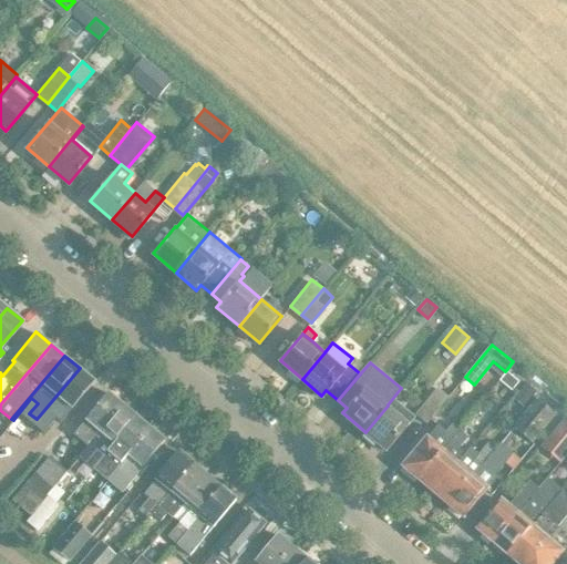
[(80,368),(37,419),(30,428),(38,434),(53,417),(60,422),(71,409),(69,408),(93,379),(80,368)]
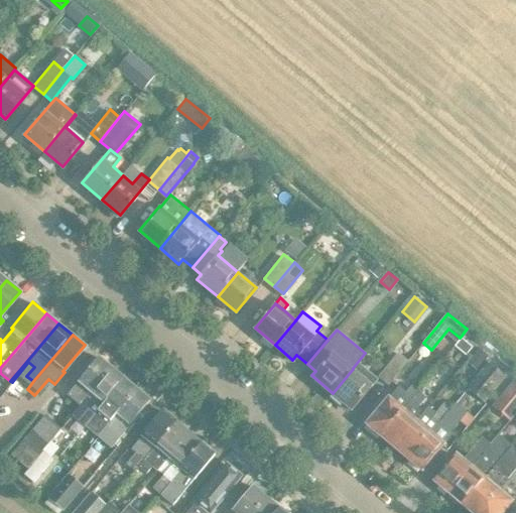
[(461,337),(454,345),(466,354),(472,346),(461,337)]
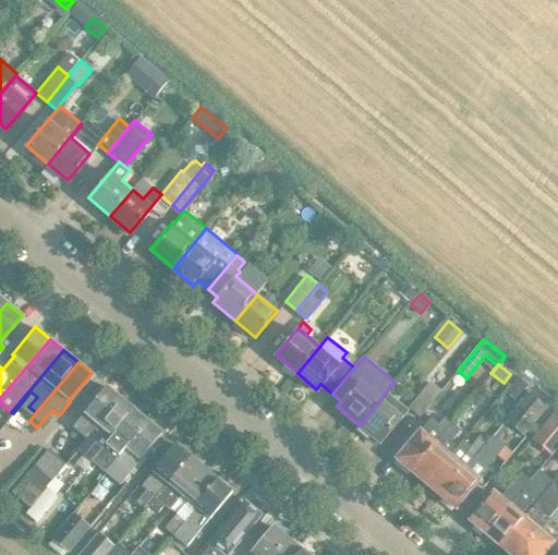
[(421,414),(443,388),(432,379),(410,405),(421,414)]
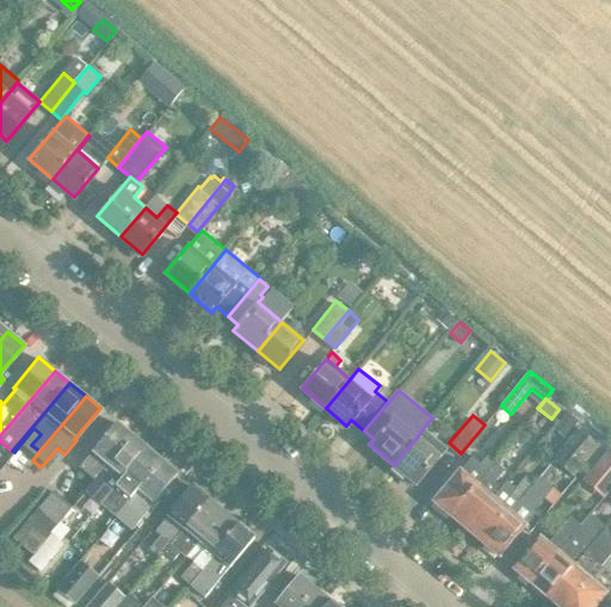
[(94,479),(131,434),(115,421),(90,452),(79,466),(86,472),(94,479)]
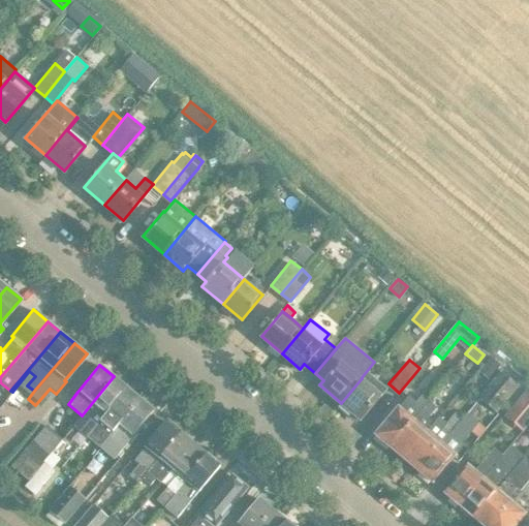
[(500,371),(478,397),(496,411),(518,385),(512,381),(515,380),(507,374),(505,376),(500,371)]
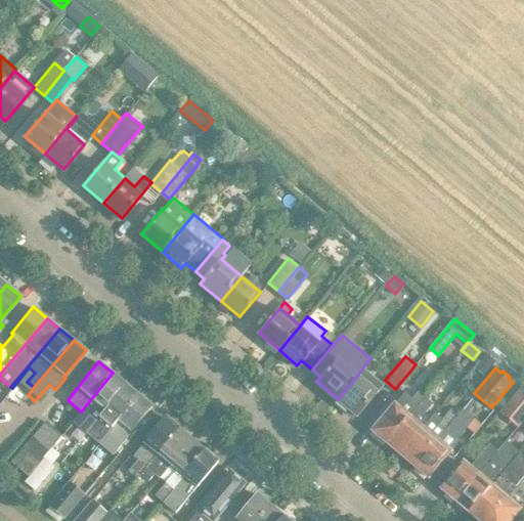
[(103,409),(125,384),(113,373),(81,411),(87,416),(94,422),(103,409)]
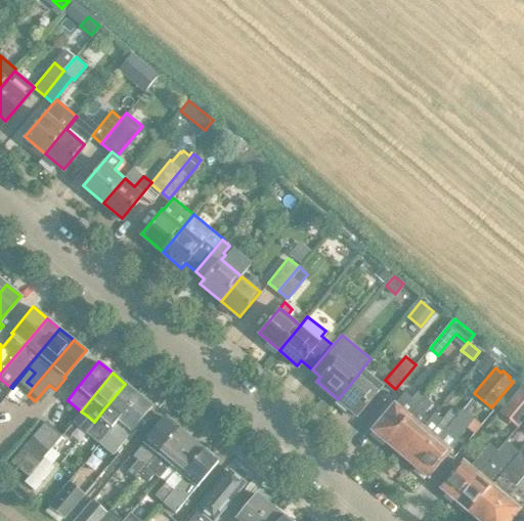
[(369,384),(358,375),(338,399),(356,415),(382,384),(375,378),(369,384)]
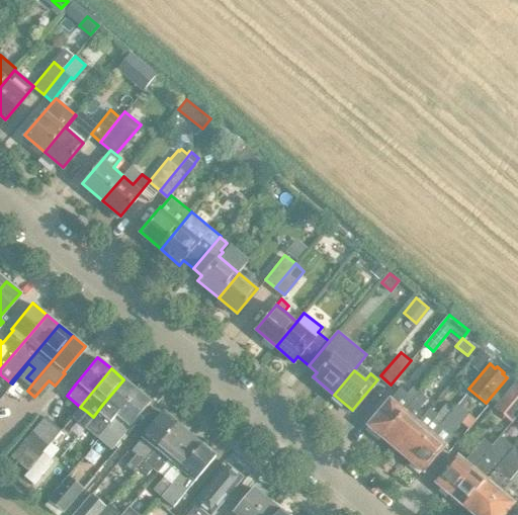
[(123,379),(102,405),(93,417),(85,427),(97,437),(105,427),(137,390),(123,379)]
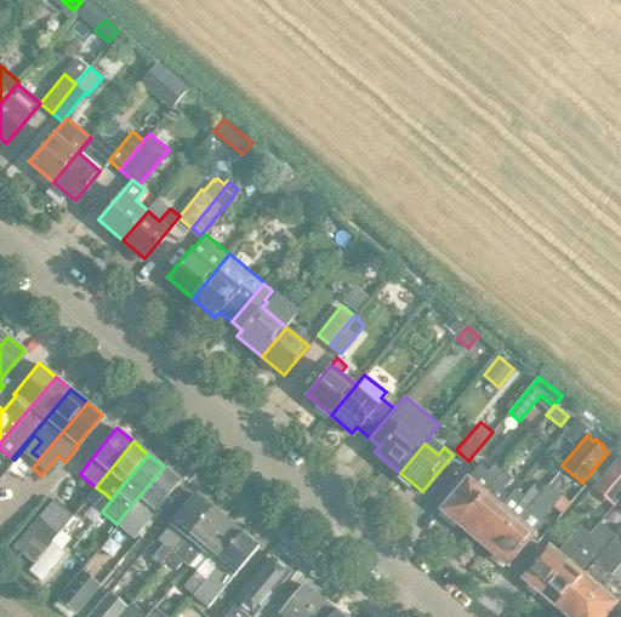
[(591,487),(613,506),(620,496),(620,495),(620,458),(617,456),(591,487)]
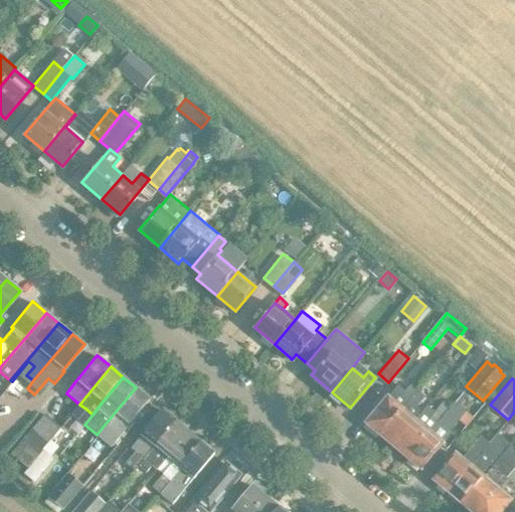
[(379,433),(421,382),(419,381),(414,387),(410,383),(404,390),(397,383),(366,420),(379,433)]
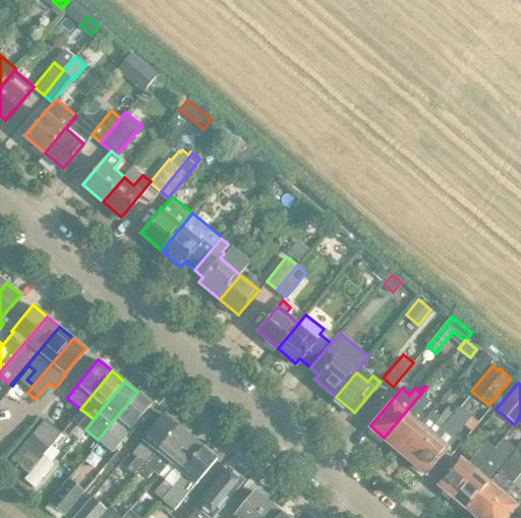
[(426,387),(384,438),(398,450),(420,423),(426,415),(421,410),(435,395),(426,387)]
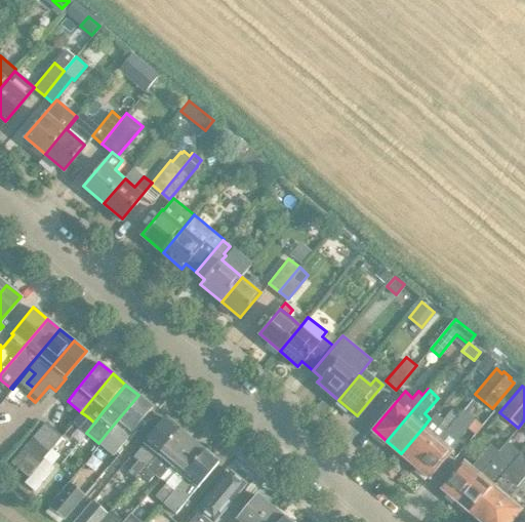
[(138,395),(107,433),(98,443),(113,455),(130,434),(129,433),(151,406),(138,395)]
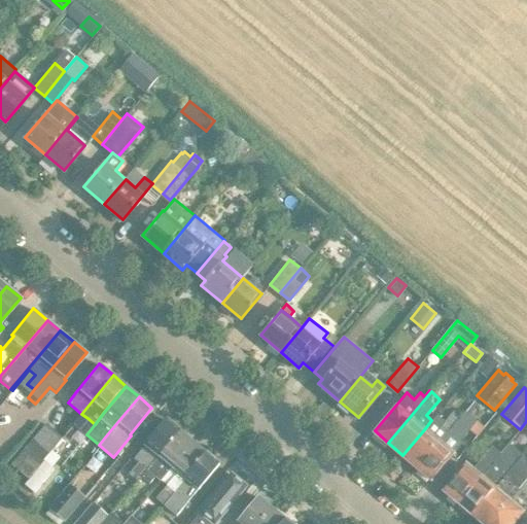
[(458,417),(417,466),(431,479),(463,442),(460,440),(478,420),(466,410),(459,418),(458,417)]
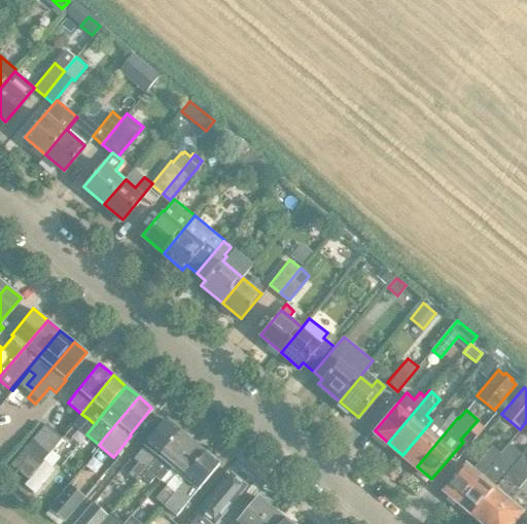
[(425,428),(402,455),(417,466),(458,417),(452,411),(445,419),(437,413),(431,420),(425,428)]
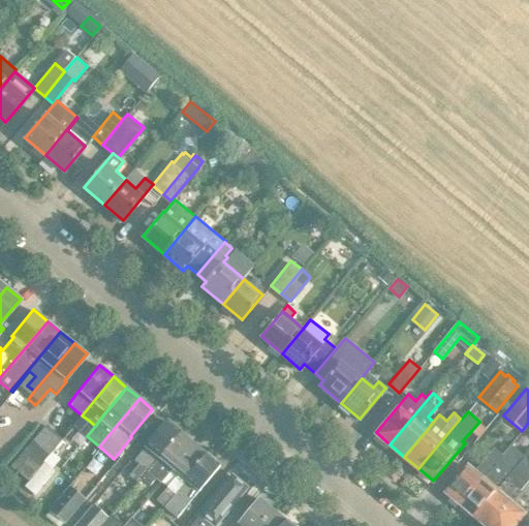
[(137,482),(179,431),(165,420),(144,446),(145,447),(135,460),(139,463),(129,475),(137,482)]
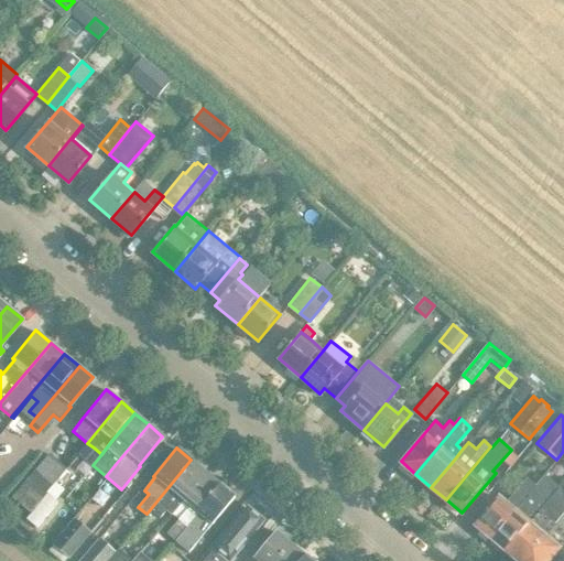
[(30,513),(35,505),(67,467),(49,452),(11,496),(30,513)]
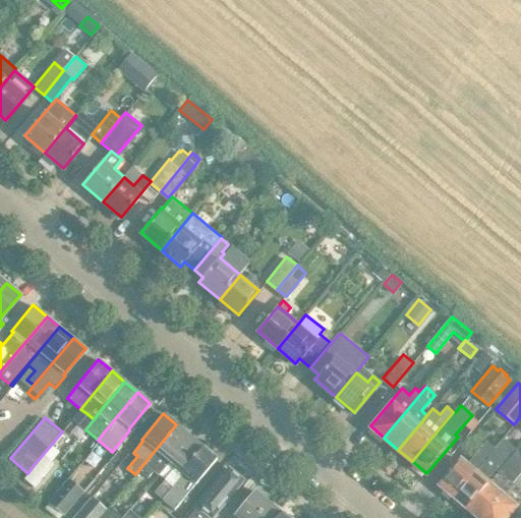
[(176,424),(135,474),(136,475),(140,471),(148,477),(154,470),(158,473),(189,436),(176,424)]
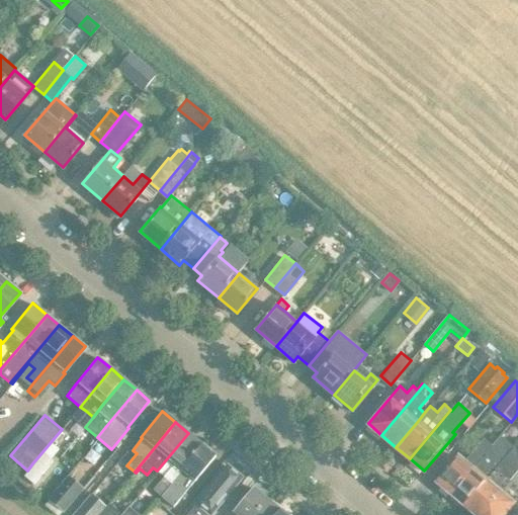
[(188,433),(157,470),(158,471),(164,476),(153,489),(159,494),(201,444),(188,433)]
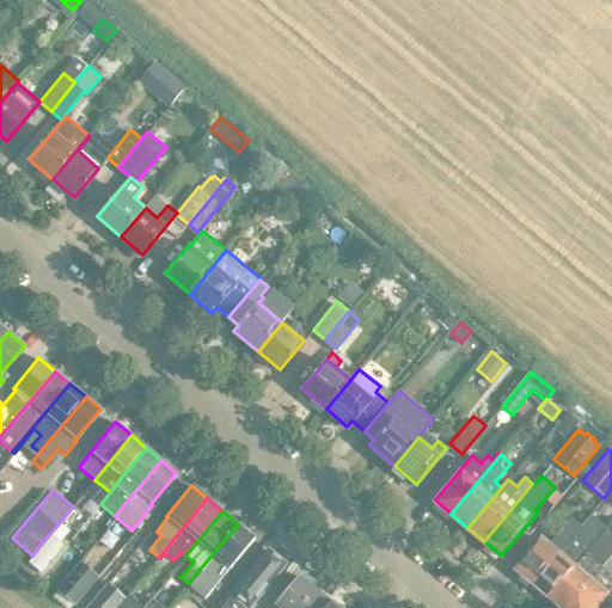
[(580,524),(532,581),(548,595),(585,552),(606,527),(591,513),(581,524),(580,524)]
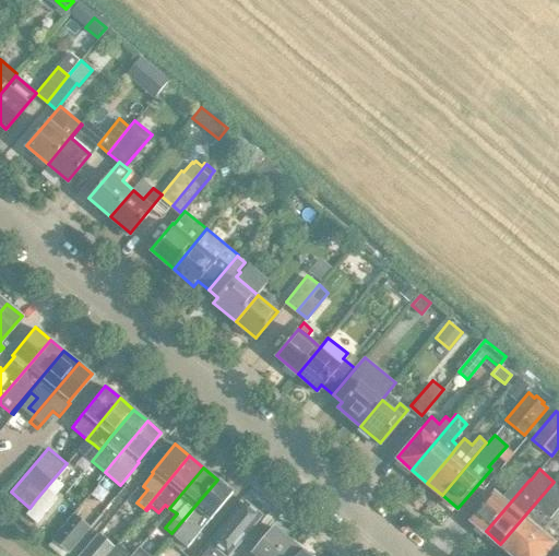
[(486,531),(530,480),(521,473),(500,496),(496,492),(472,520),(486,531)]
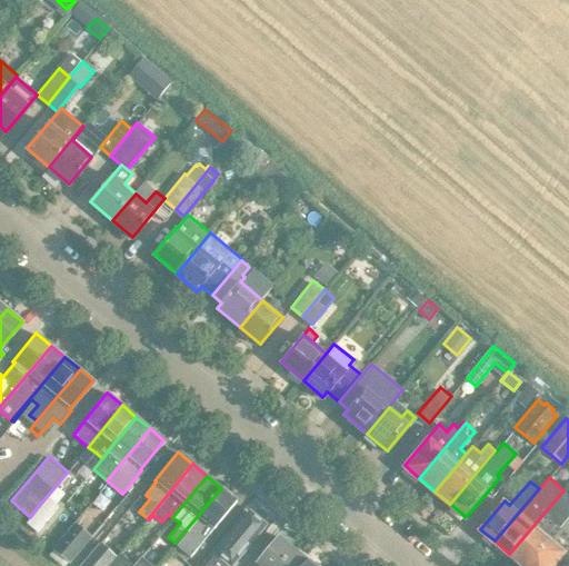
[(57,486),(36,509),(48,519),(63,492),(57,486)]
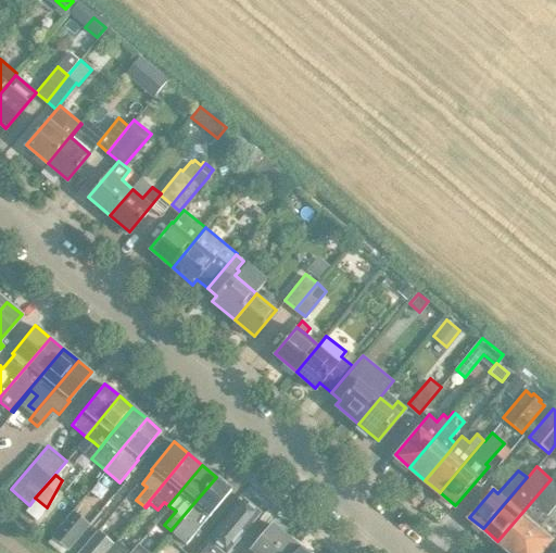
[(216,477),(171,530),(186,543),(207,517),(206,515),(229,487),(216,477)]
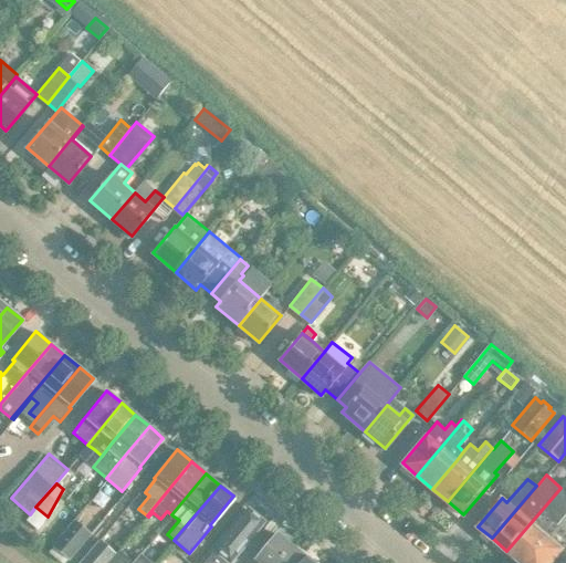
[(541,511),(506,551),(521,562),(522,562),(565,511),(565,491),(561,488),(541,511)]
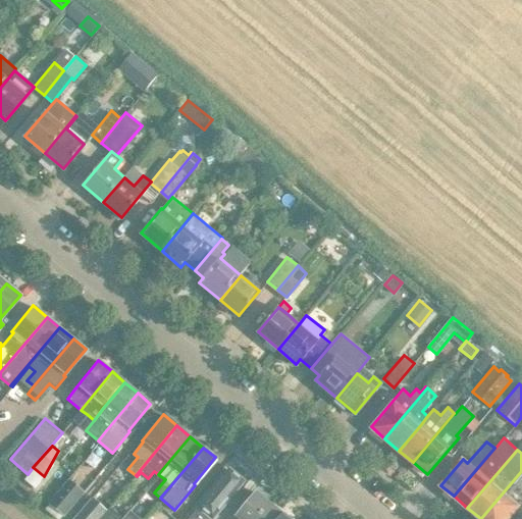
[(33,467),(28,474),(22,480),(34,490),(45,477),(33,467)]
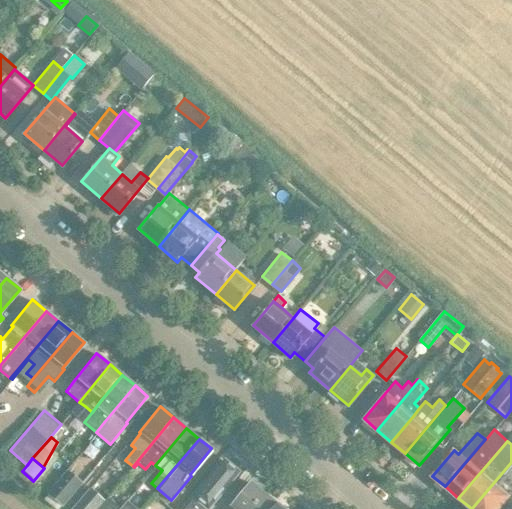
[(183,508),(205,508),(238,471),(223,459),(183,508)]
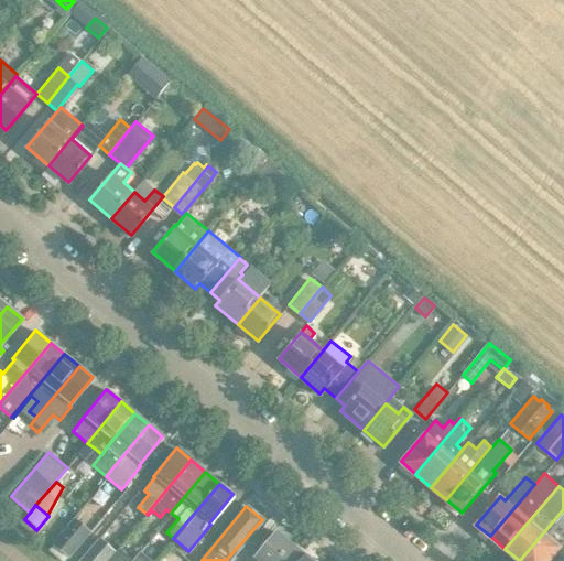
[(563,509),(520,560),(548,560),(563,542),(563,509)]
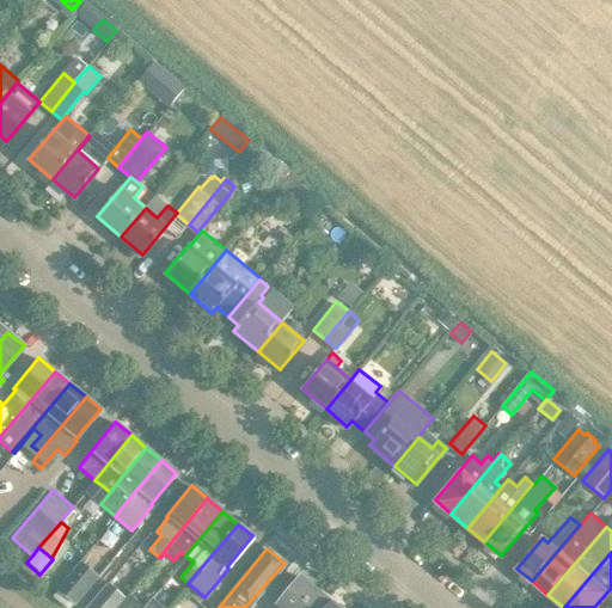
[(75,605),(98,576),(79,560),(55,589),(75,605)]
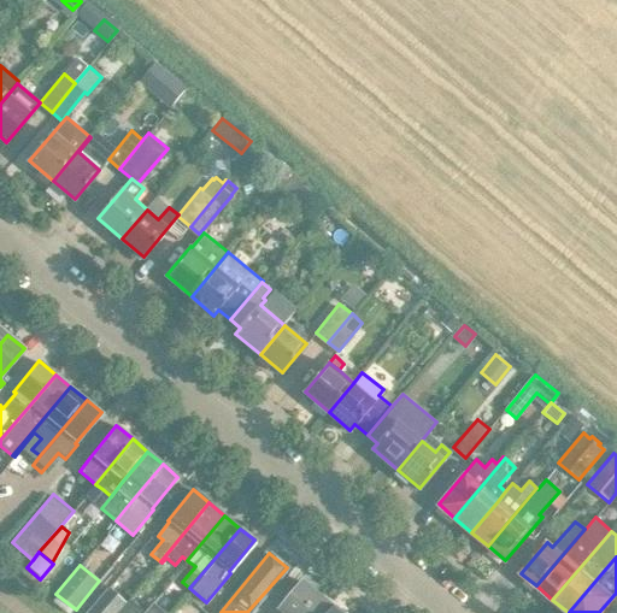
[(301,612),(318,594),(303,579),(277,609),(278,611),(276,612),(301,612)]
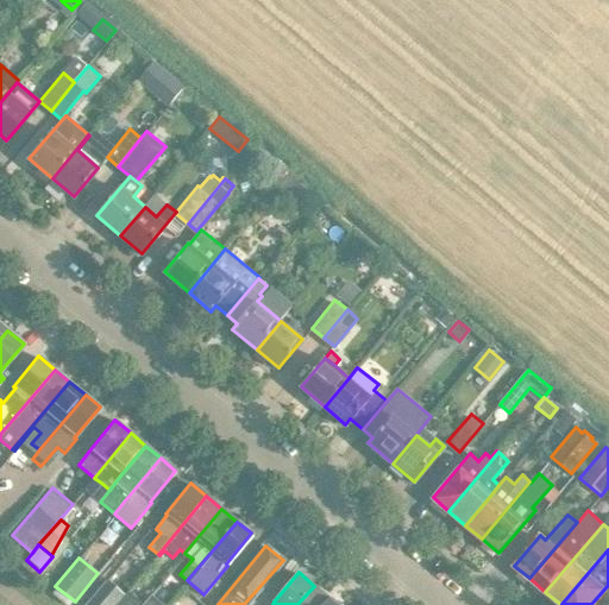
[(115,604),(127,591),(124,594),(106,579),(83,604),(115,604)]
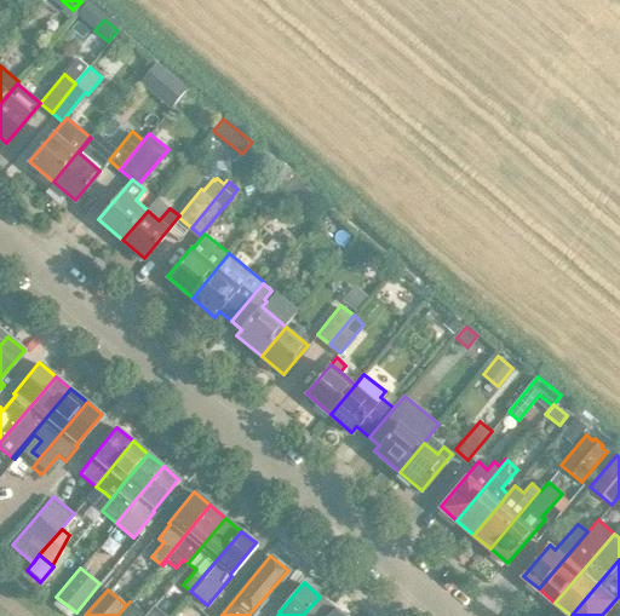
[(320,597),(303,615),(329,615),(336,609),(320,597)]
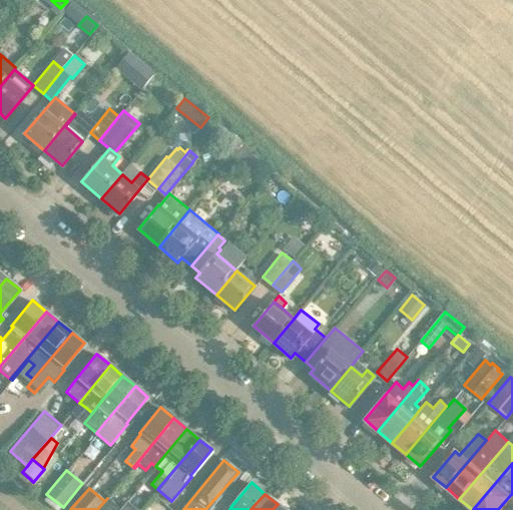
[(118,509),(120,509),(107,498),(97,509),(118,509)]
